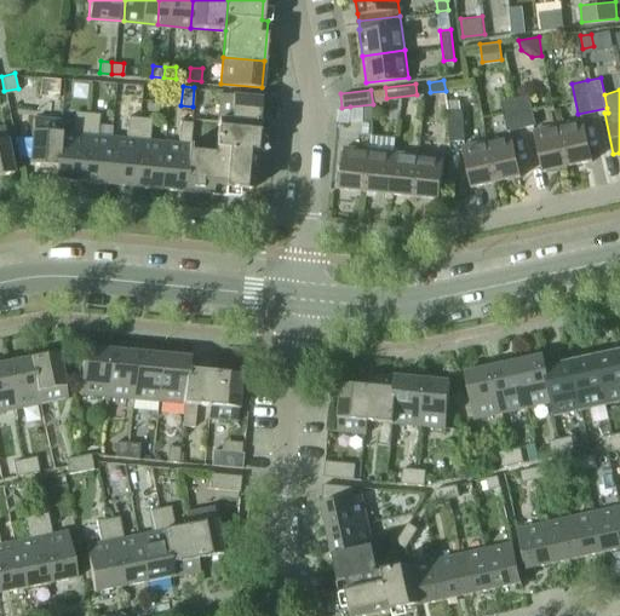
[(217,119),(258,122),(260,96),(219,92),(217,119)]
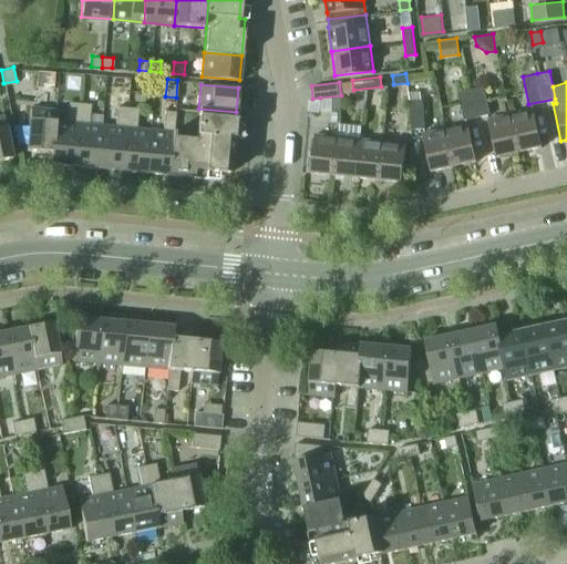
[(463,119),(490,113),(484,85),(457,91),(463,119)]
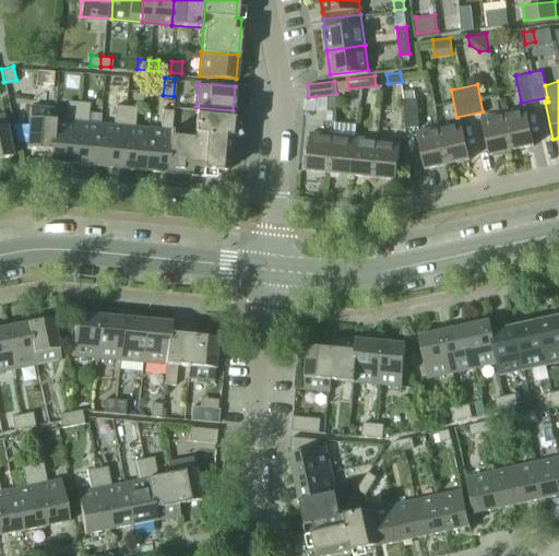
[(305,98),(305,108),(314,109),(316,96),(308,97),(305,98)]
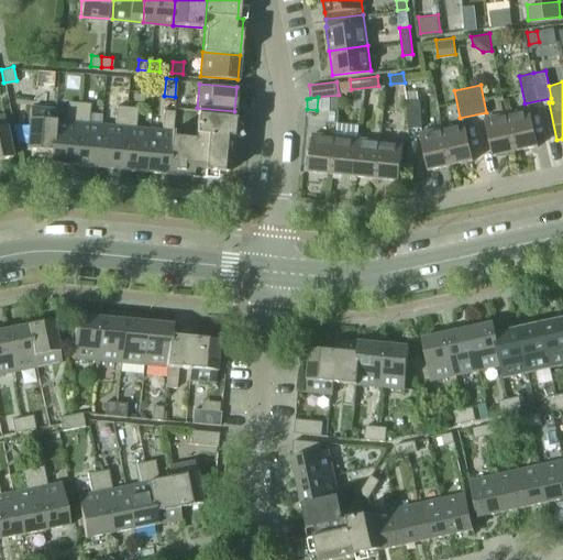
[(408,127),(421,125),(419,98),(406,99),(408,127)]
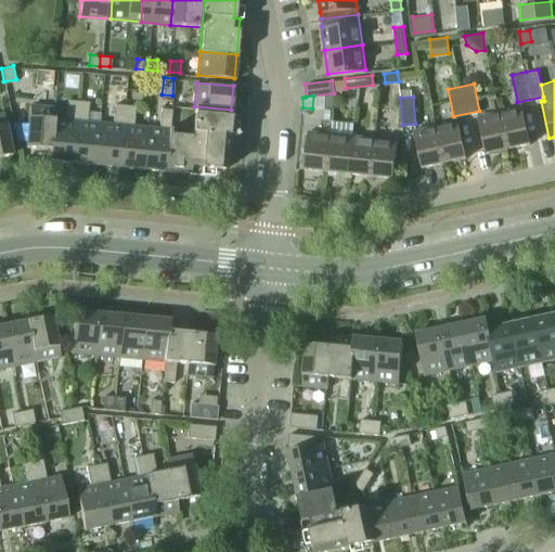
[(72,162),(77,100),(67,99),(66,118),(54,117),(52,117),(49,148),(48,159),(72,162)]
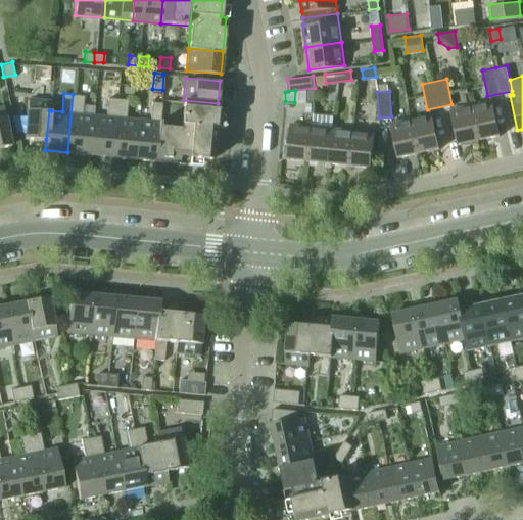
[(84,94),(73,94),(67,152),(90,154),(94,114),(82,113),(84,94)]
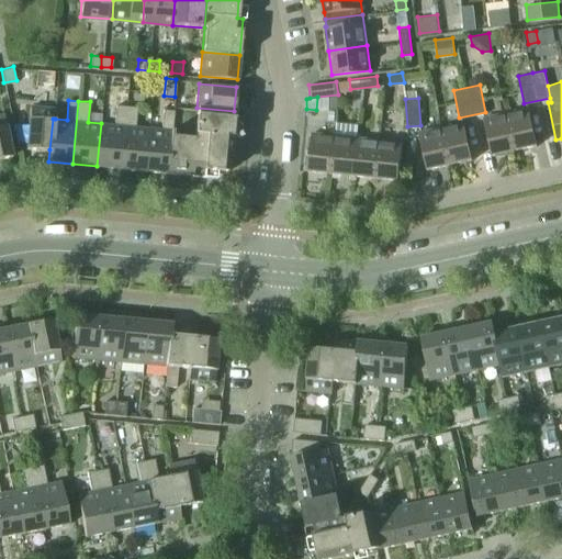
[(121,168),(126,104),(115,104),(114,124),(101,123),(97,166),(121,168)]
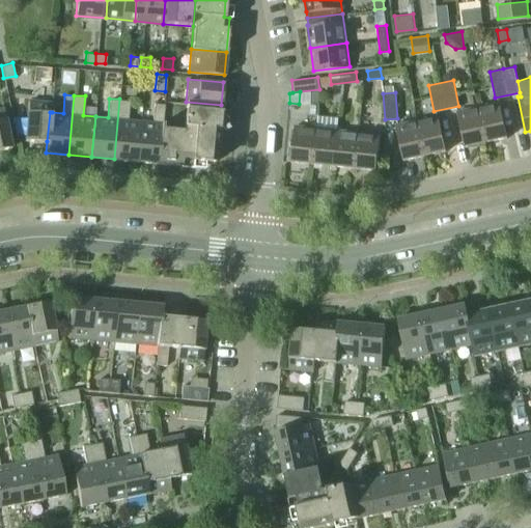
[(130,100),(119,99),(114,159),(137,161),(141,120),(128,119),(130,100)]
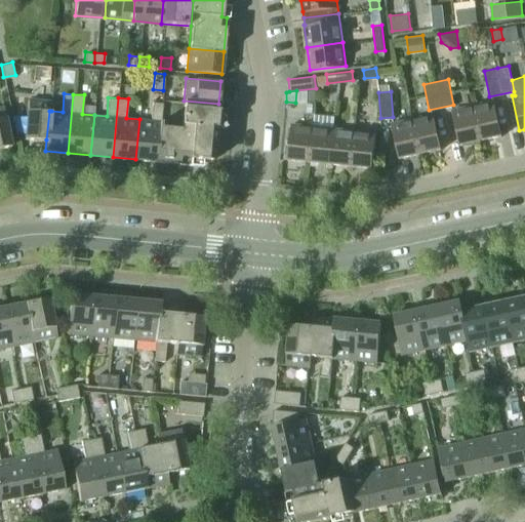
[(25,137),(46,139),(49,111),(51,111),(52,101),(28,98),(25,137)]
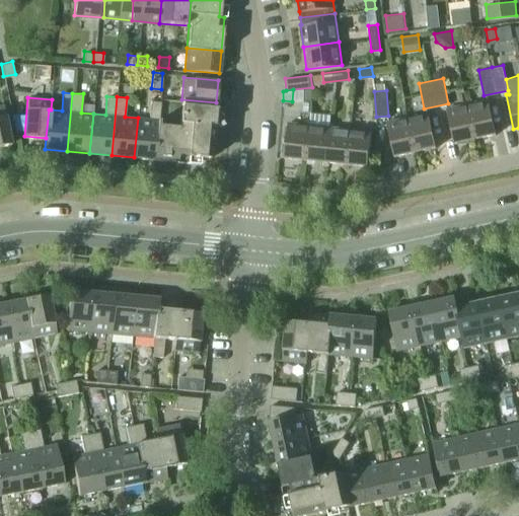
[(488,98),(467,103),(474,138),(496,133),(488,98)]
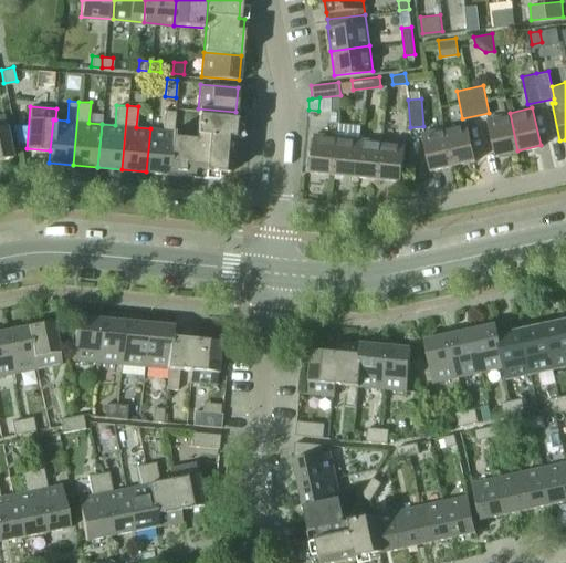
[(170,174),(174,136),(175,131),(174,131),(175,110),(164,108),(163,129),(150,128),(146,171),(170,174)]
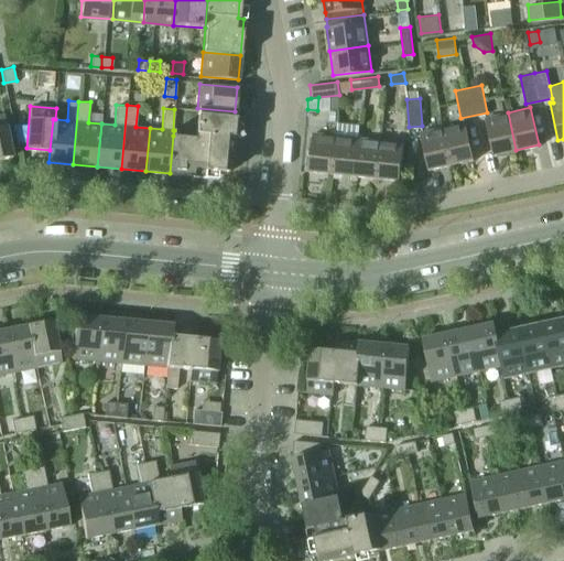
[(173,136),(170,173),(204,176),(205,171),(229,173),(235,111),(197,108),(195,138),(173,136)]
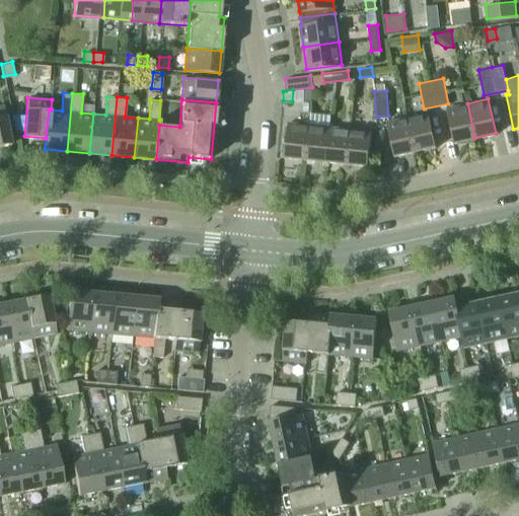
[(474,138),(467,103),(446,107),(453,142),(474,138)]
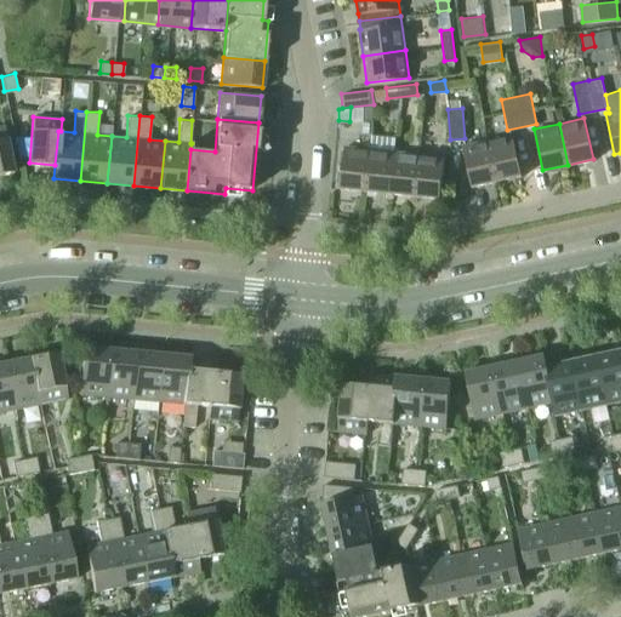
[(0,172),(12,171),(13,171),(4,125),(0,125),(0,172)]
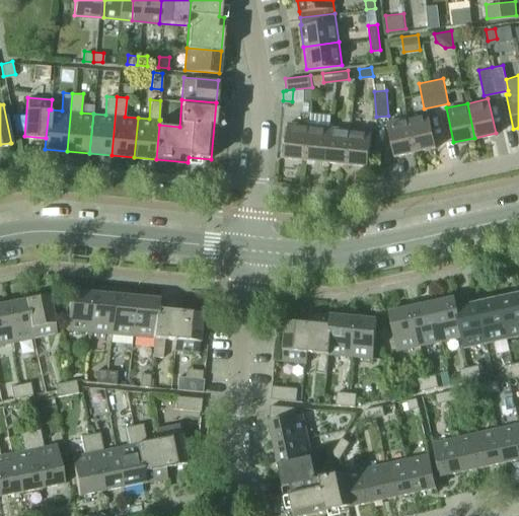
[(305,158),(325,160),(329,126),(330,114),(310,112),(309,124),(305,158)]
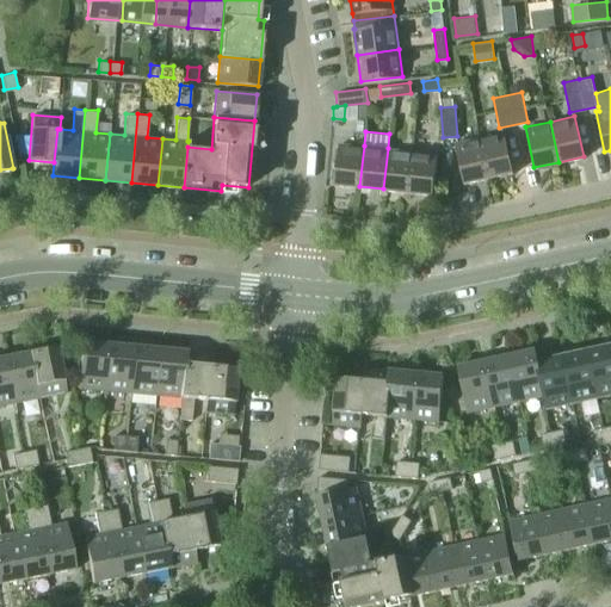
[(504,131),(480,137),(488,178),(513,172),(504,131)]
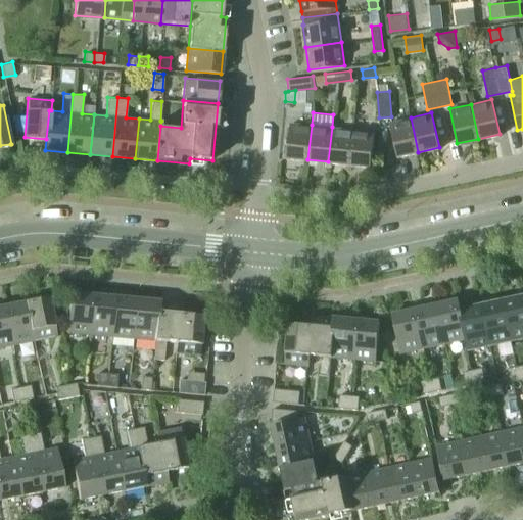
[(418,152),(411,117),(389,122),(396,156),(418,152)]
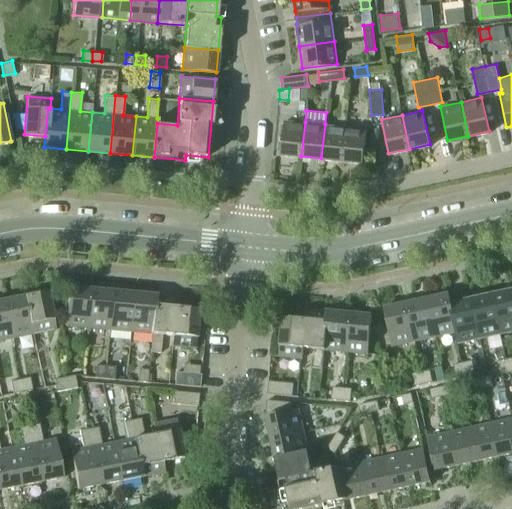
[(280,154),(301,156),(305,122),(284,120),(280,154)]
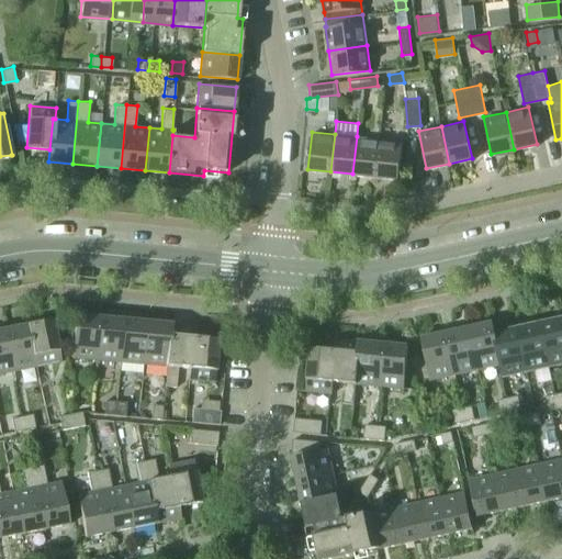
[(375,177),(379,138),(357,136),(352,174),(375,177)]
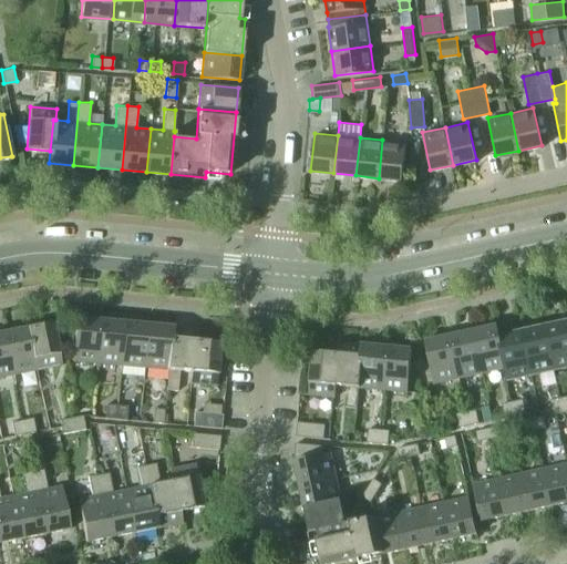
[(405,142),(382,140),(379,178),(402,181),(405,142)]
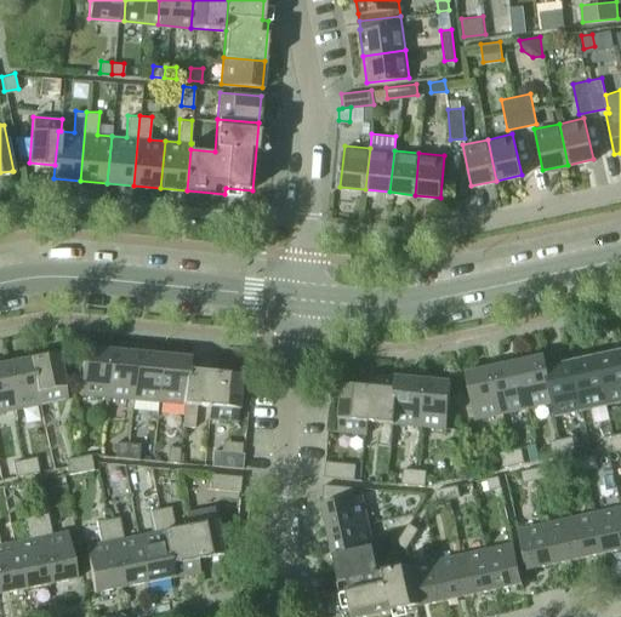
[(78,393),(106,395),(110,348),(83,346),(78,393)]
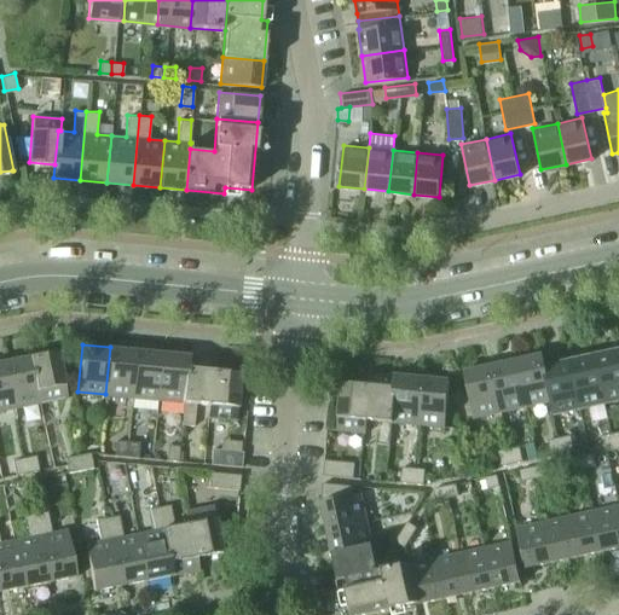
[(105,394),(132,396),(136,349),(110,347),(105,394)]
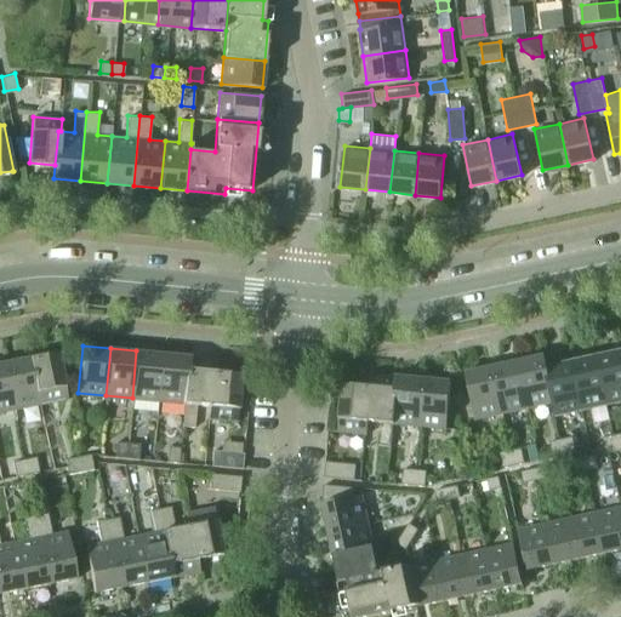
[(607,401),(620,398),(620,349),(597,355),(607,401)]
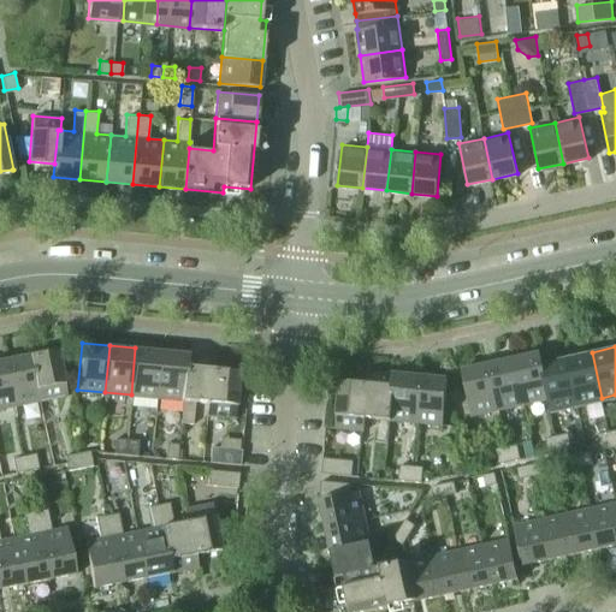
[(30,354),(40,399),(66,394),(58,348),(30,354)]
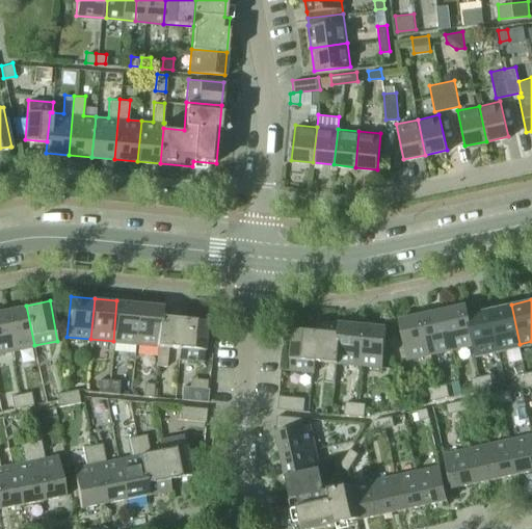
[(113,341),(135,343),(139,302),(116,300),(113,341)]
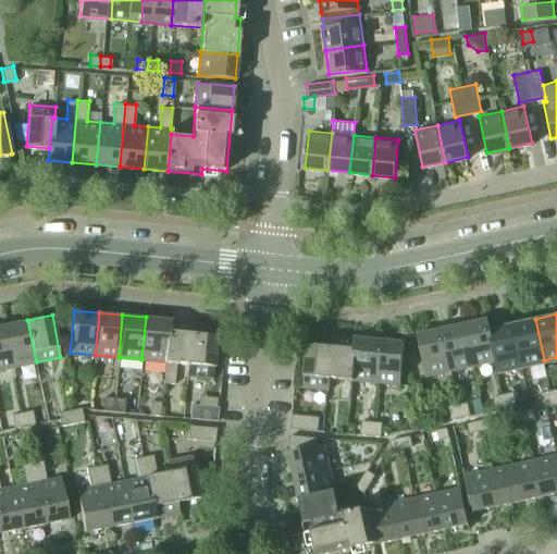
[(141,359),(164,361),(169,319),(146,317),(141,359)]
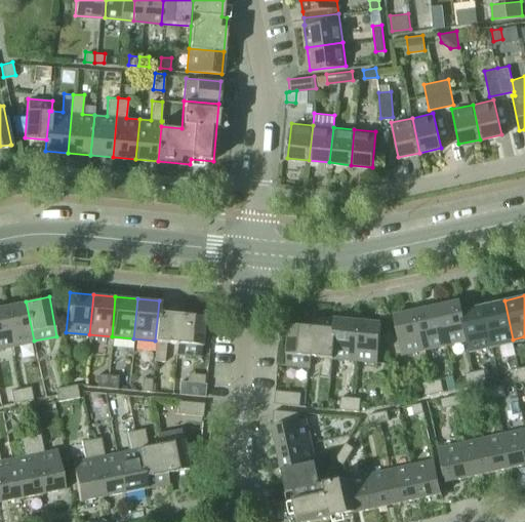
[(445,344),(467,338),(468,338),(461,310),(462,310),(460,299),(437,305),(445,344)]
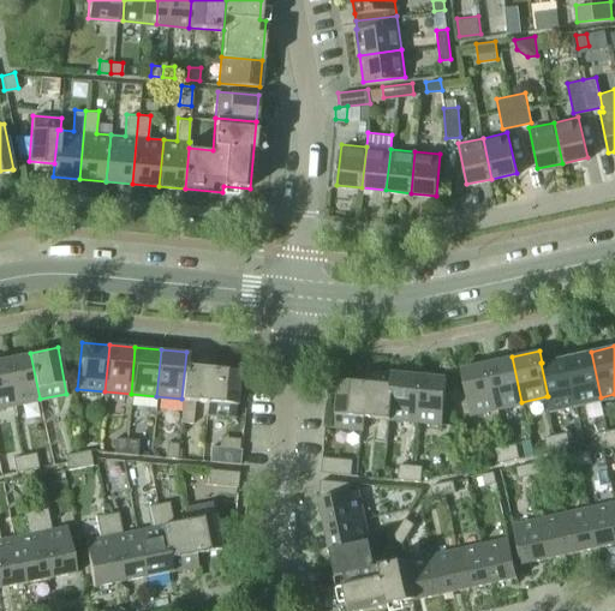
[(193,400),(207,401),(208,401),(212,367),(213,367),(214,354),(186,352),(181,399),(180,420),(192,421),(193,400)]
